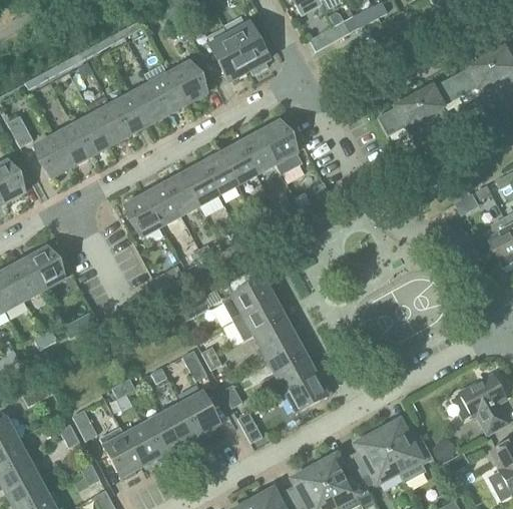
[(320,1),(319,0),(292,0),(295,5),(296,5),(301,15),(322,3),(320,0),(320,1)]
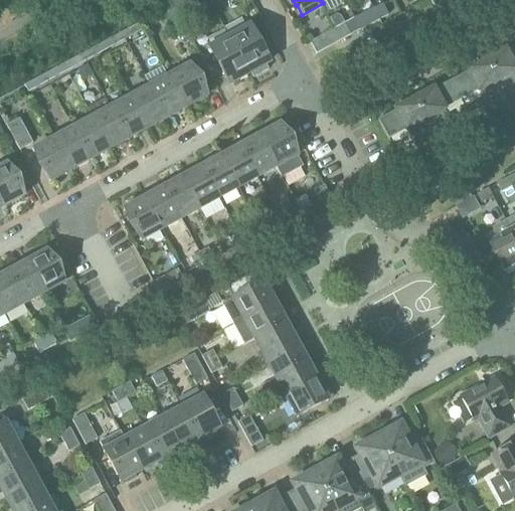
[(382,2),(373,7),(379,17),(388,13),(382,2)]
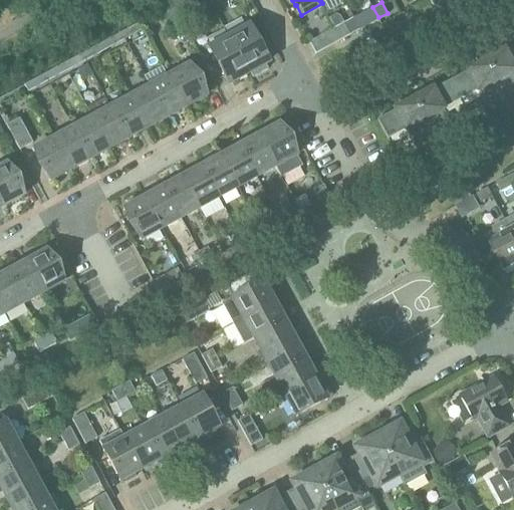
[(173,4),(172,3),(161,9),(174,34),(185,28),(173,4)]
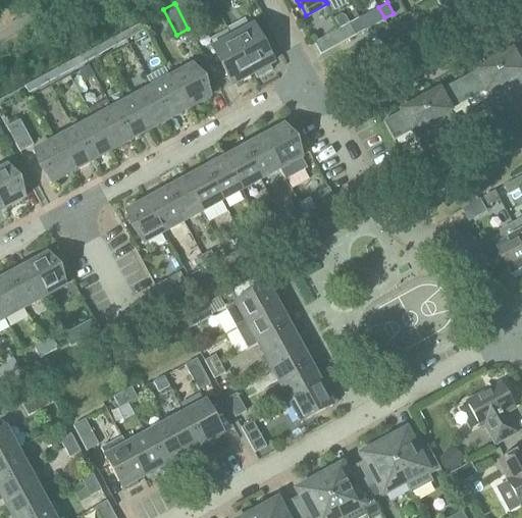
[(384,17),(378,7),(369,12),(375,22),(384,17)]
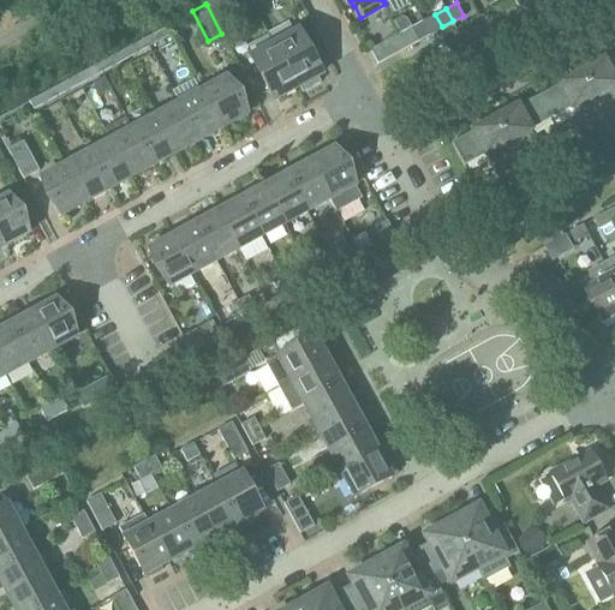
[(400,31),(407,45),(430,33),(422,18),(399,31),(400,31)]
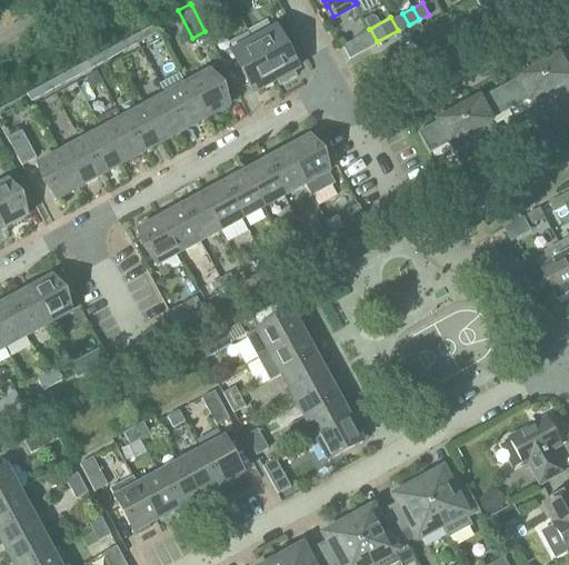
[(153,22),(133,35),(137,41),(158,30),(153,22)]
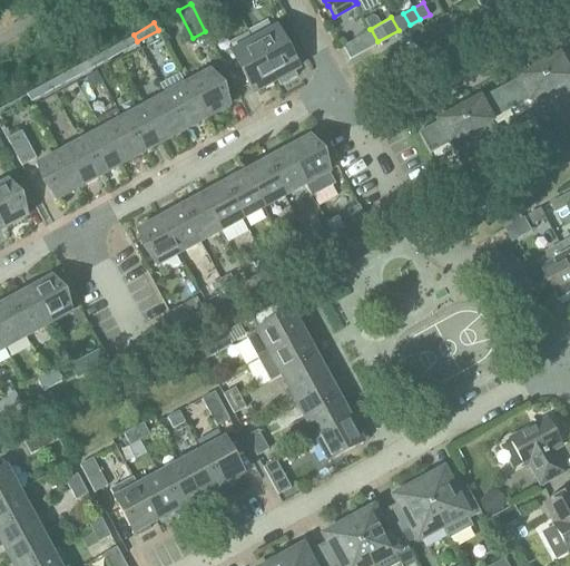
[(254,39),(275,79),(276,78),(279,84),(296,75),(293,69),(296,67),(275,28),(254,39)]
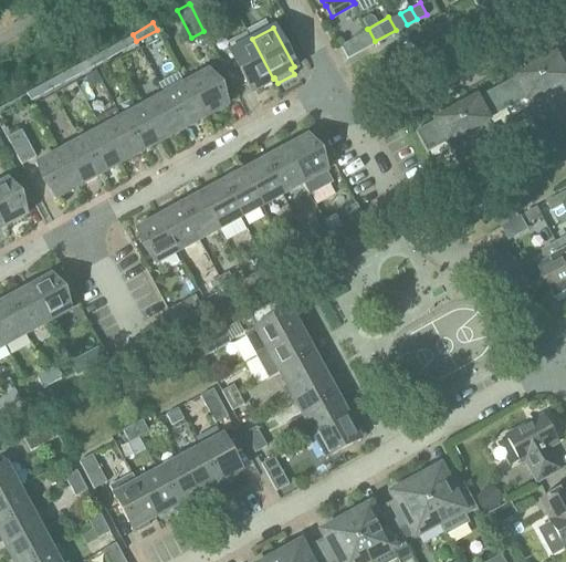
[(375,41),(368,29),(341,44),(347,56),(375,42),(375,41)]
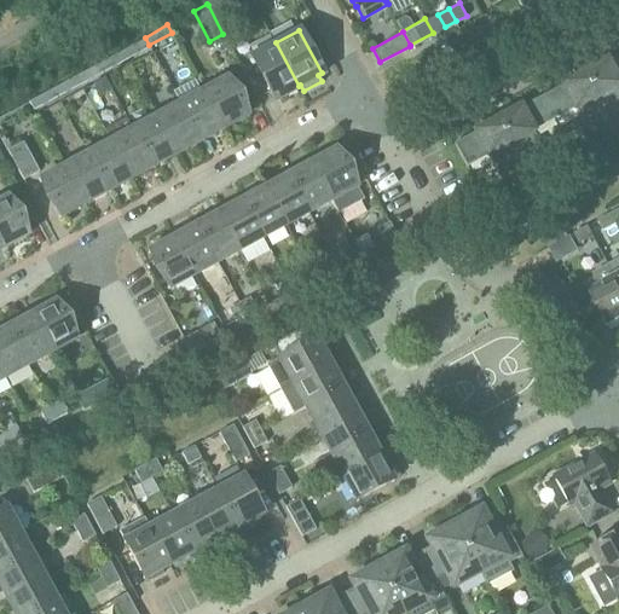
[(145,38),(122,50),(126,57),(149,45),(145,38)]
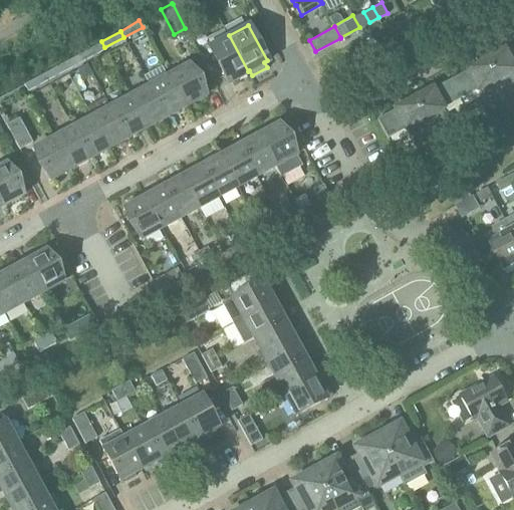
[(248,71),(229,35),(209,46),(229,81),(248,71)]
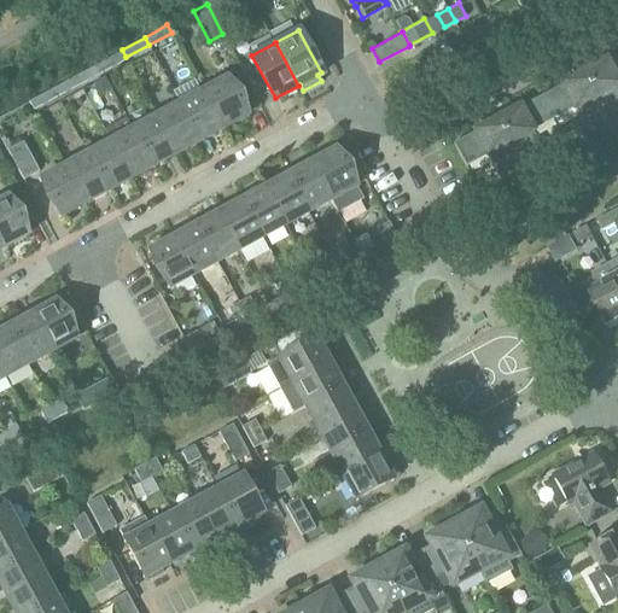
[(126,57),(122,50),(99,62),(103,70),(126,57)]
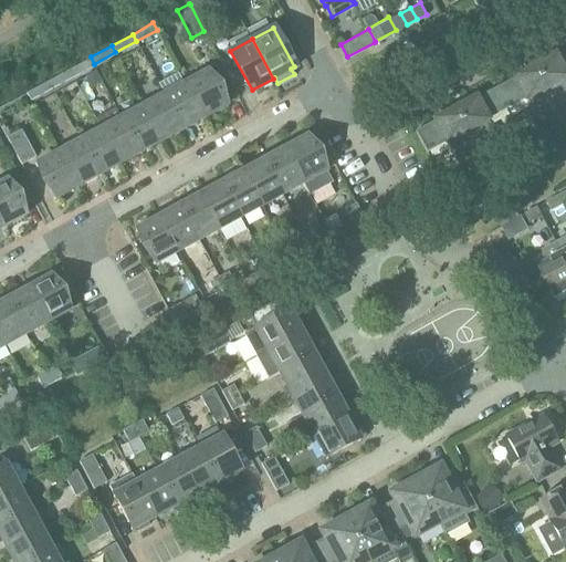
[(565,47),(535,64),(562,113),(565,111),(565,47)]
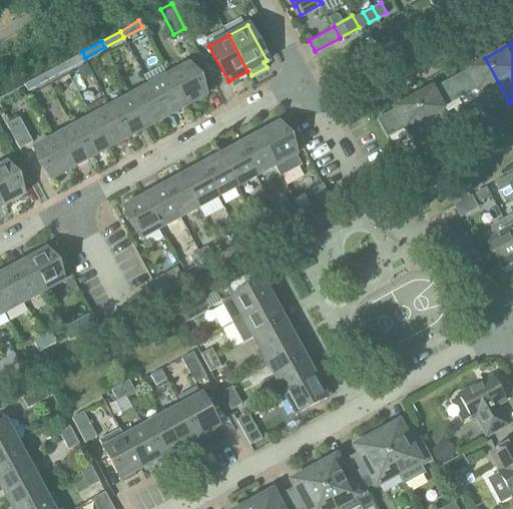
[(85,58),(82,51),(63,62),(66,68),(85,58)]
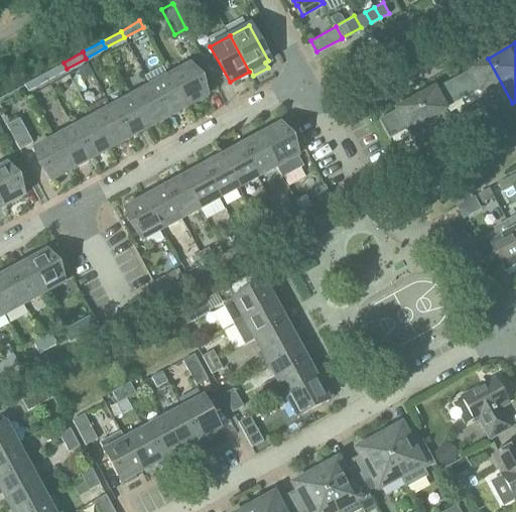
[(488,58),(452,78),(462,98),(480,88),(490,106),(492,105),(496,112),(512,103),(488,58)]
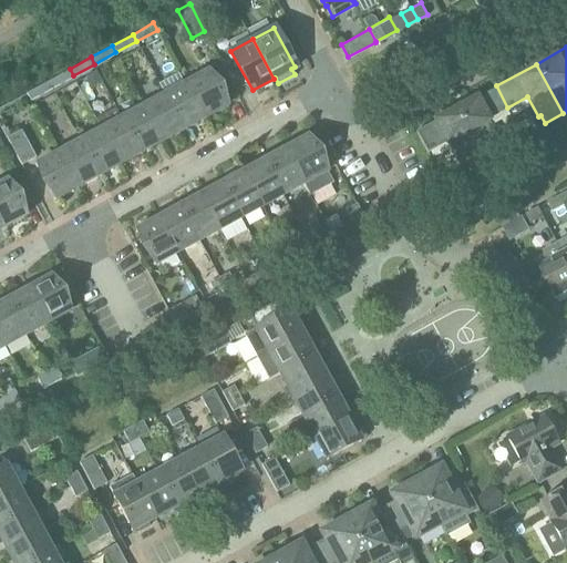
[(70,69),(49,80),(52,86),(73,75),(70,69)]
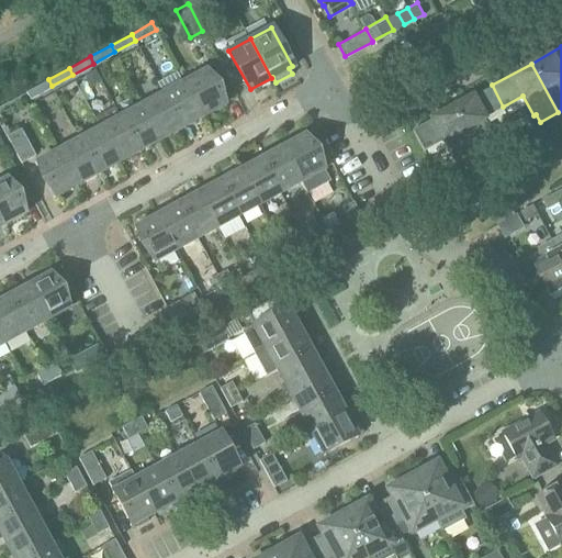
[(206,69),(184,81),(202,115),(225,103),(206,69)]
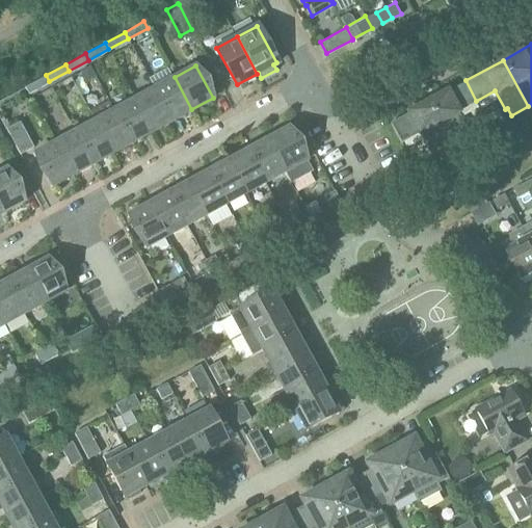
[(49,81),(46,75),(25,86),(29,93),(49,81)]
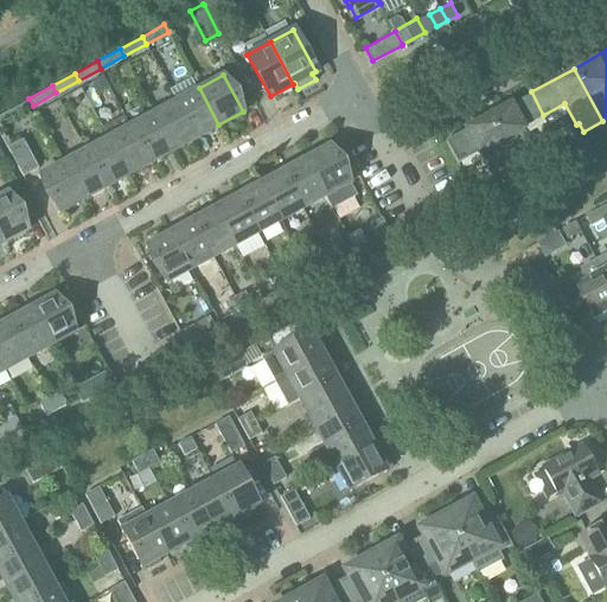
[(218,125),(199,88),(177,100),(196,136),(218,125)]
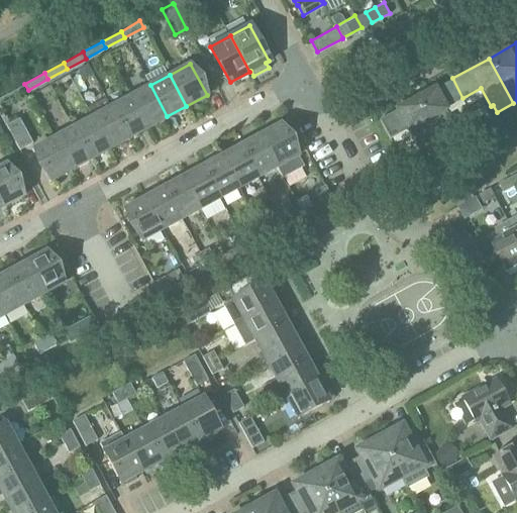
[(462,98),(452,78),(416,98),(440,142),(456,134),(452,126),(455,125),(445,107),(462,98)]
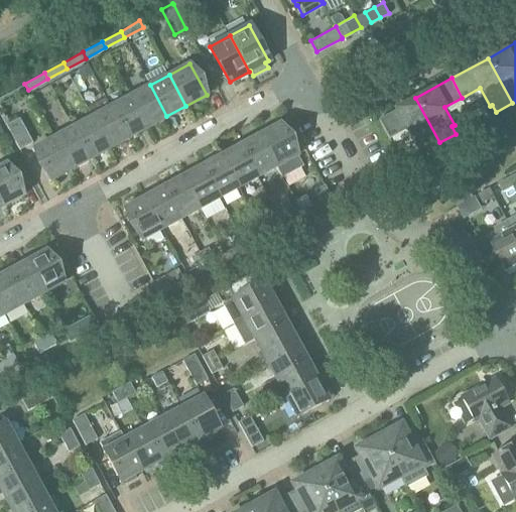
[(150,85),(131,96),(147,126),(166,116),(150,85)]
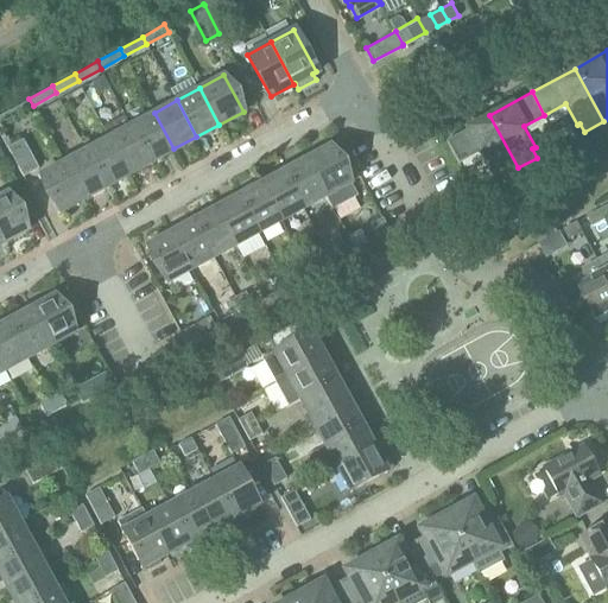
[(173,148),(154,113),(132,125),(151,162),(173,148)]
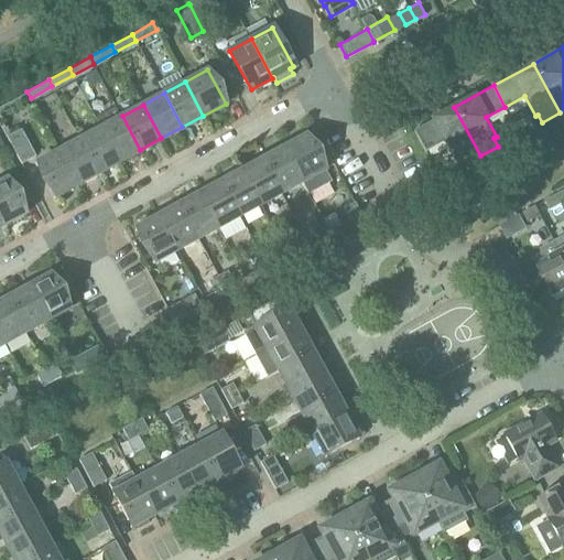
[(480,155),(454,107),(414,129),(425,150),(445,139),(456,159),(458,158),(463,165),(480,155)]
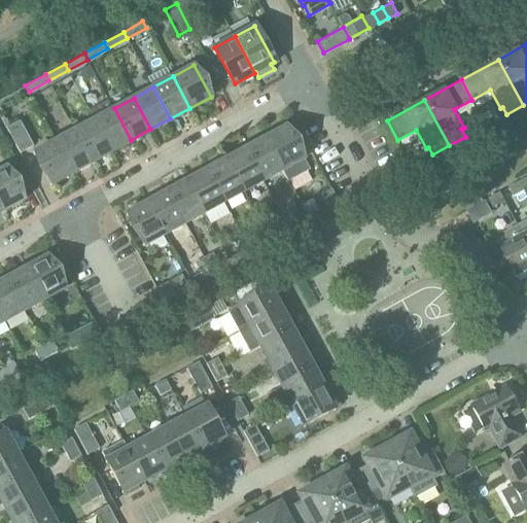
[(114,108),(95,118),(111,150),(131,140),(114,108)]
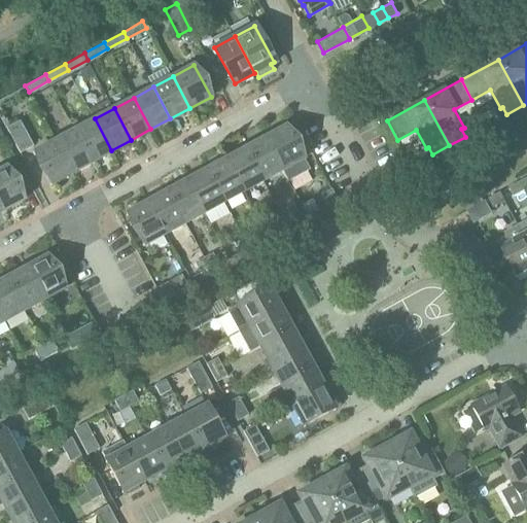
[(21,118),(7,126),(21,150),(34,143),(21,118)]
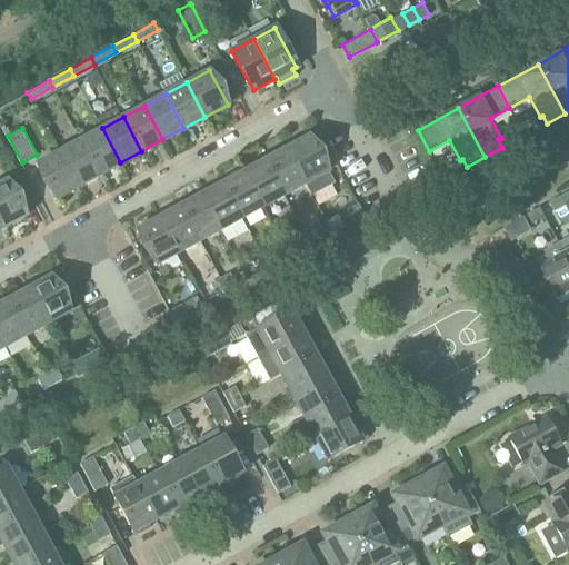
[(120,162),(102,128),(81,140),(99,174),(120,162)]
